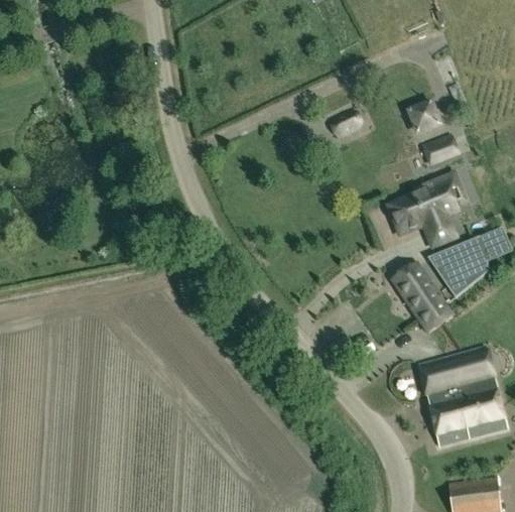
[(340,133),(357,124),(361,120),(356,110),(347,109),(333,117),(329,123),(333,132),(340,133)]
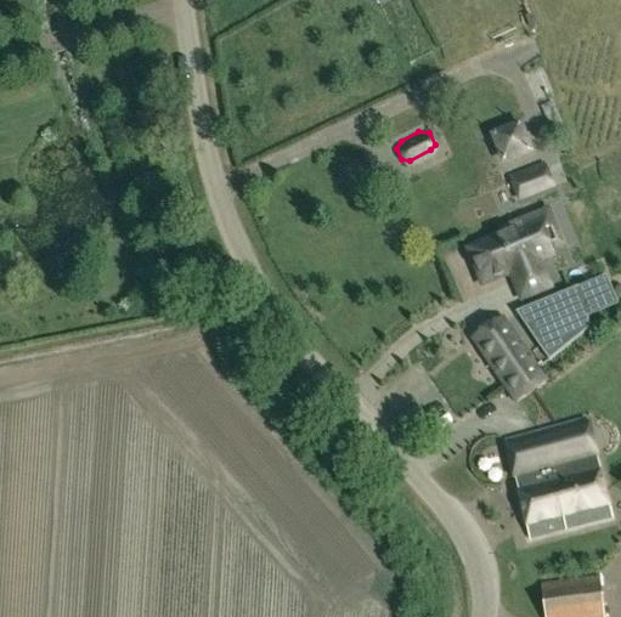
[(518,199),(554,185),(542,157),(507,171),(518,199)]
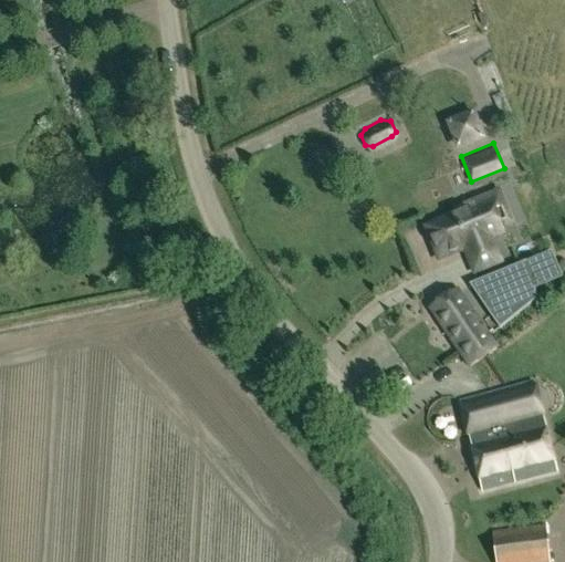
[(498,256),(488,232),(500,227),(484,193),(457,205),(458,209),(438,218),(439,220),(433,224),(428,228),(437,248),(443,247),(449,245),(451,248),(463,242),(473,267),(498,256)]
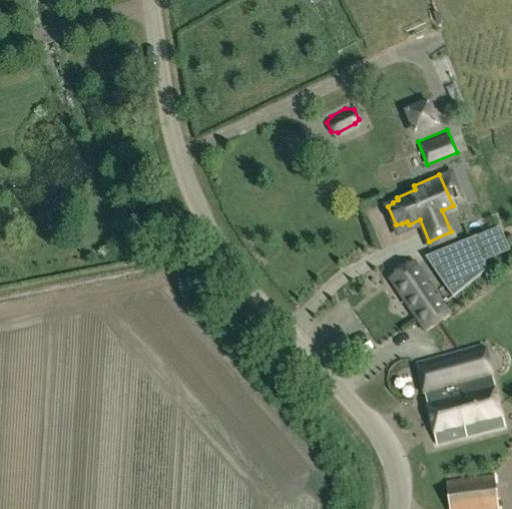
[(482,231),(484,247),(501,245),(498,228),(482,231)]
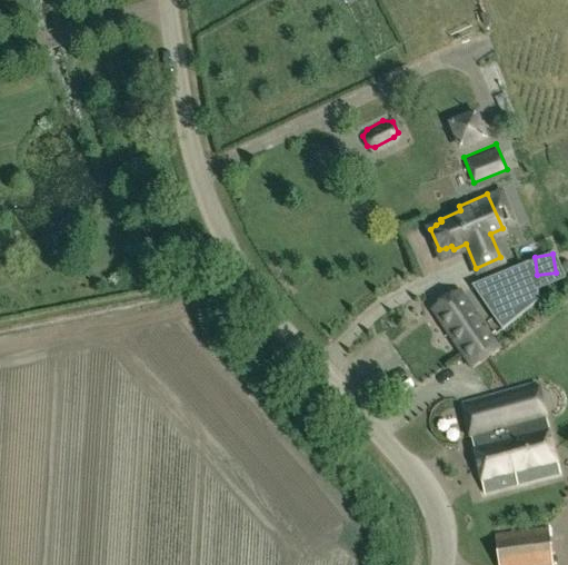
[(500,326),(538,295),(526,260),(471,283),(500,326)]
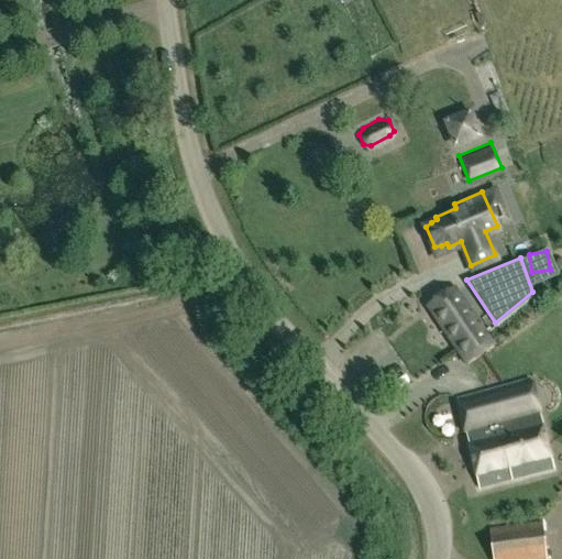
[(466,360),(493,342),(452,284),(427,302),(466,360)]
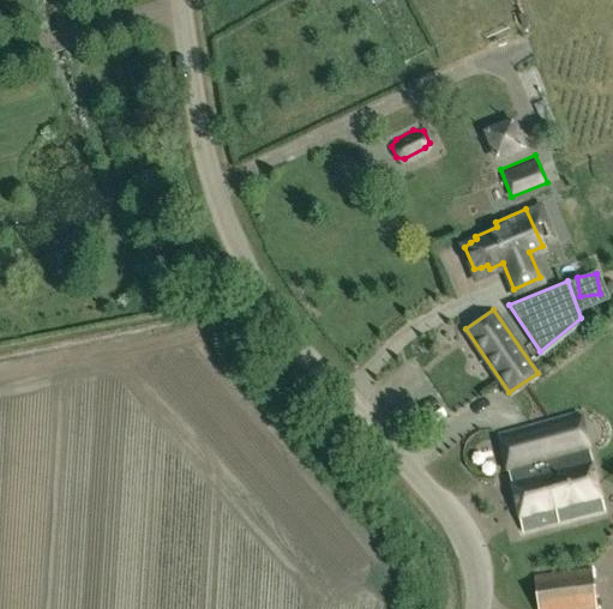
[(604,508),(587,448),(580,451),(559,456),(550,421),(533,426),(504,433),(511,469),(508,469),(522,529),(604,508)]
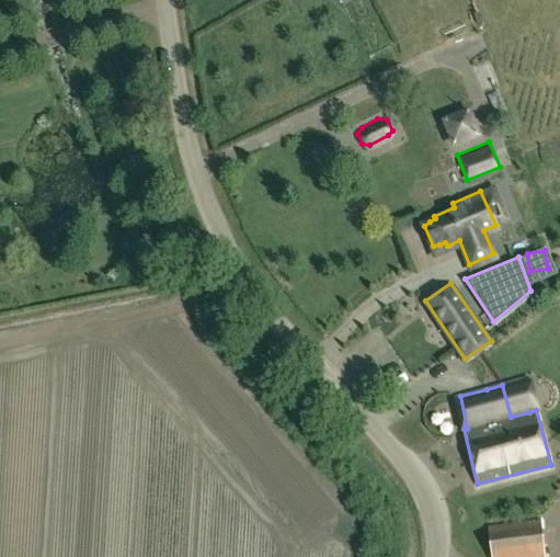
[(492,556),(529,556),(543,556),(538,518),(489,523),(492,556)]
